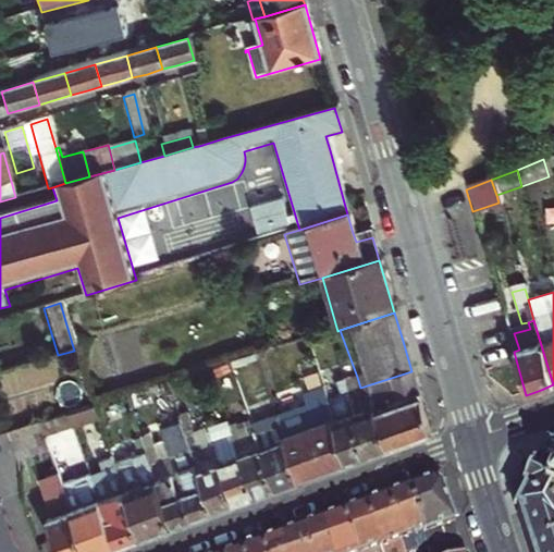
[(514,333),(508,335),(514,352),(519,350),(514,333)]
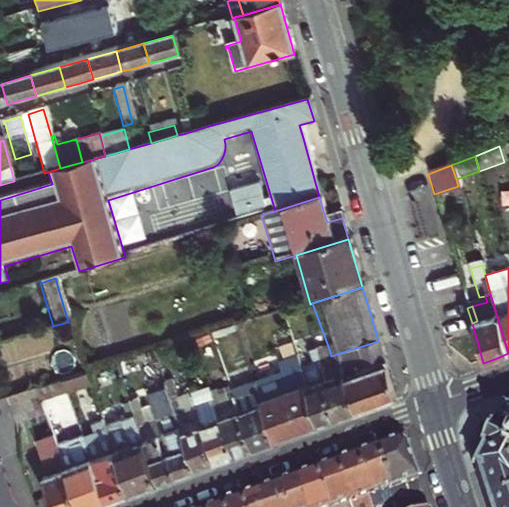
[(378,341),(331,356),(339,379),(385,363),(378,341)]
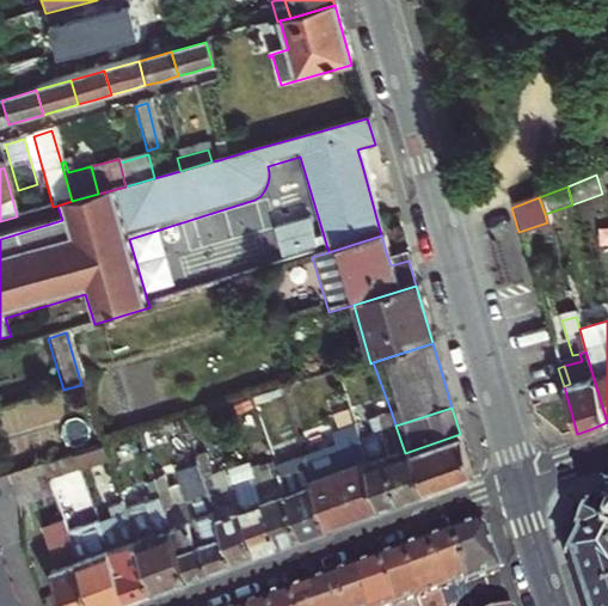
[(407,501),(421,496),(405,453),(395,426),(392,414),(368,421),(398,505),(407,501)]
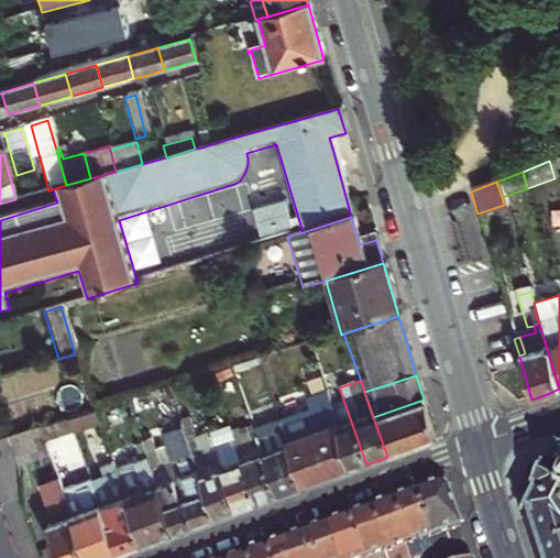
[(318,395),(347,472),(355,469),(366,465),(339,387),(318,395)]
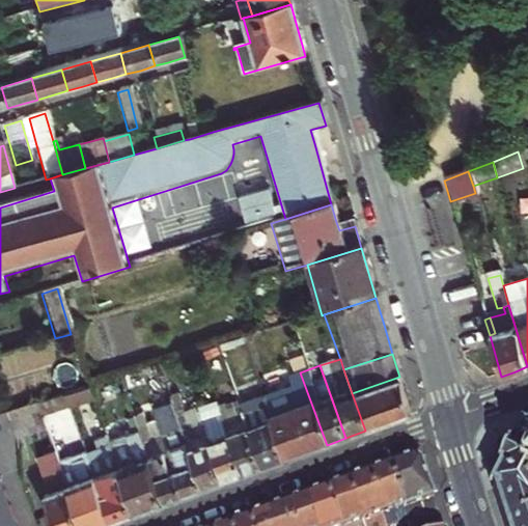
[(327,445),(300,372),(288,378),(292,387),(261,398),(284,461),(306,452),(327,445)]
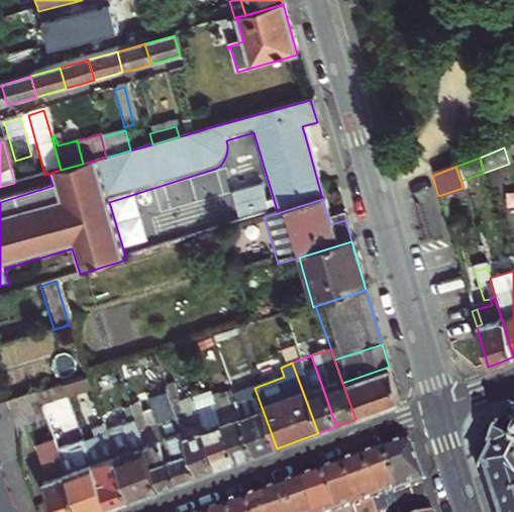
[(389,367),(342,383),(355,419),(376,412),(400,403),(389,367)]
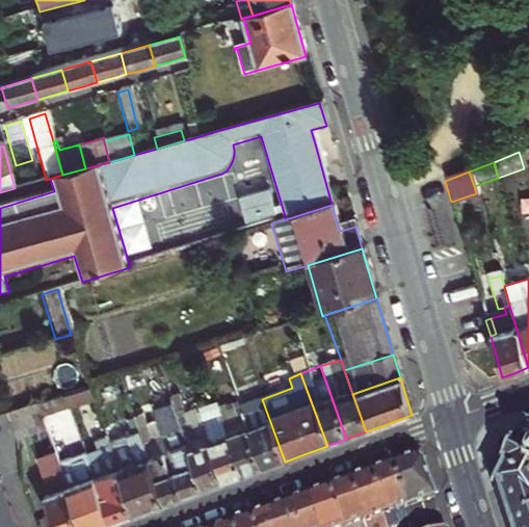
[(86,391),(63,398),(68,411),(90,402),(86,391)]
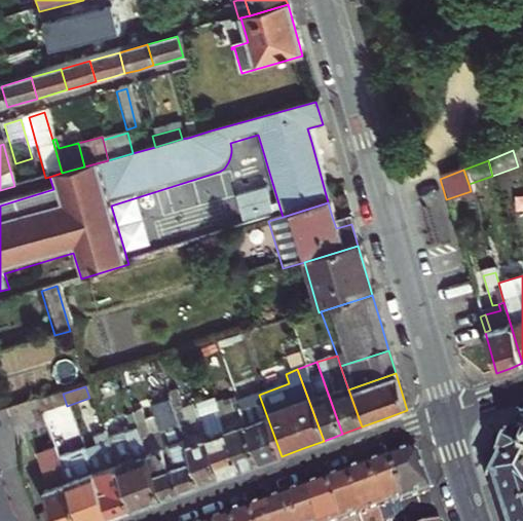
[(63,394),(35,402),(40,416),(68,407),(67,406),(63,394)]
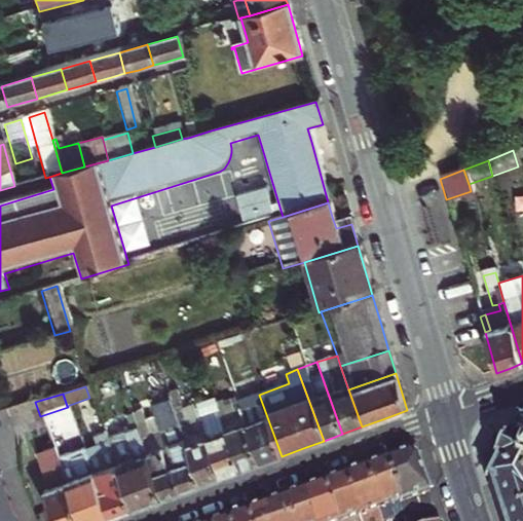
[(259,395),(234,403),(236,407),(257,464),(268,460),(282,456),(259,395)]
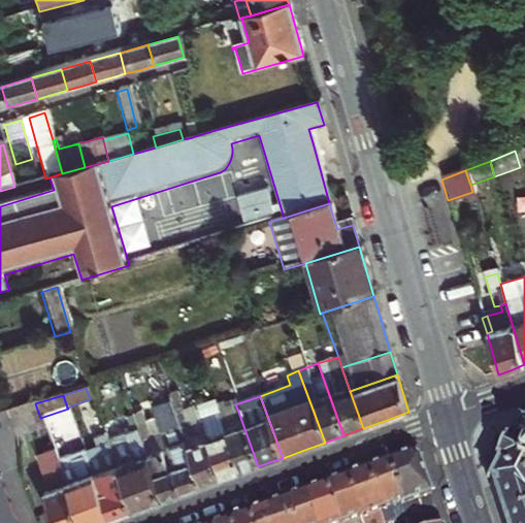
[(6,413),(14,438),(44,429),(40,418),(35,403),(6,413)]
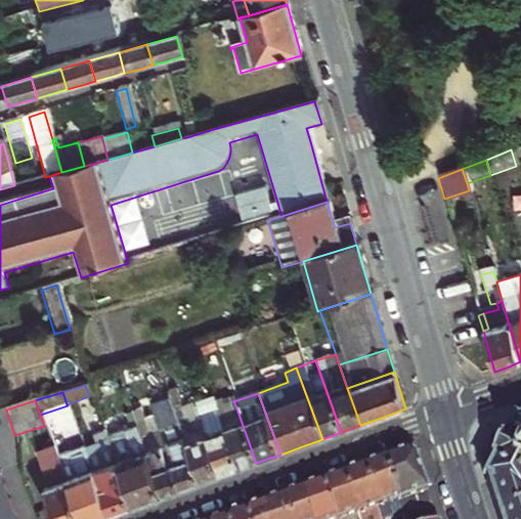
[(209,480),(217,477),(194,413),(194,412),(182,416),(178,405),(171,408),(199,484),(209,480)]
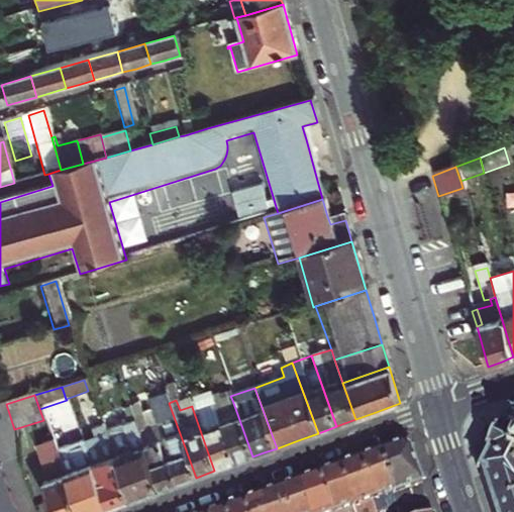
[(242,461),(252,456),(232,400),(212,406),(232,465),(242,461)]
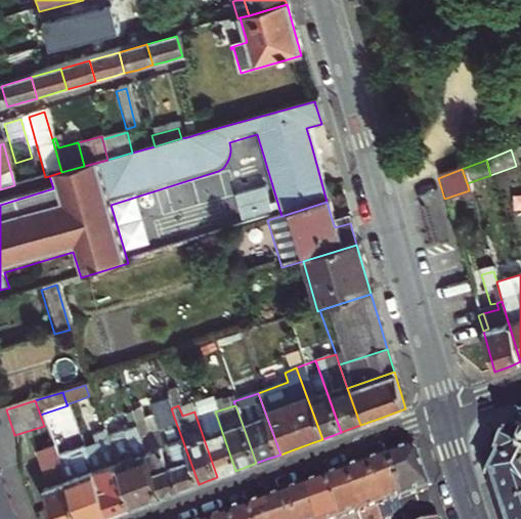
[(194,413),(217,477),(227,474),(235,471),(215,412),(213,406),(194,413)]
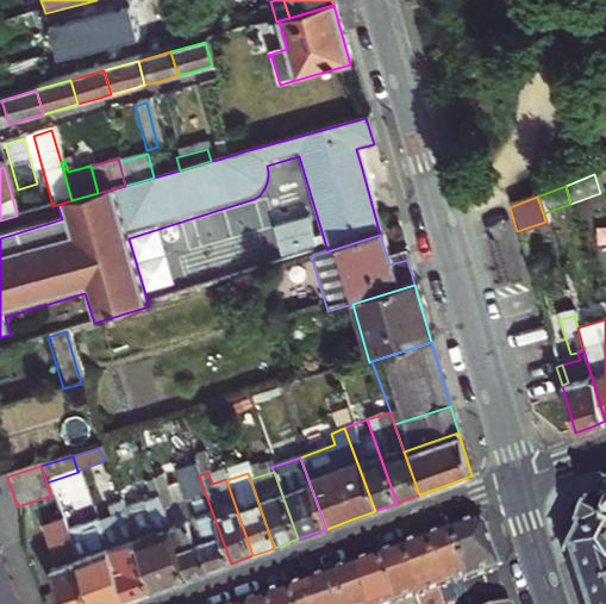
[(180,492),(207,572),(218,568),(231,564),(199,475),(176,484),(180,492)]
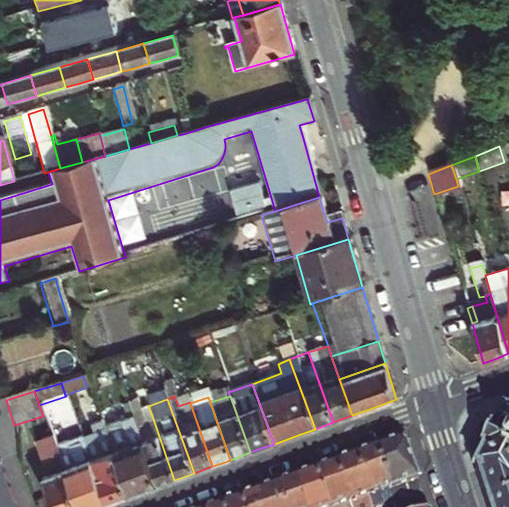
[(166,483),(174,480),(151,413),(140,416),(137,407),(128,410),(131,418),(155,487),(166,483)]
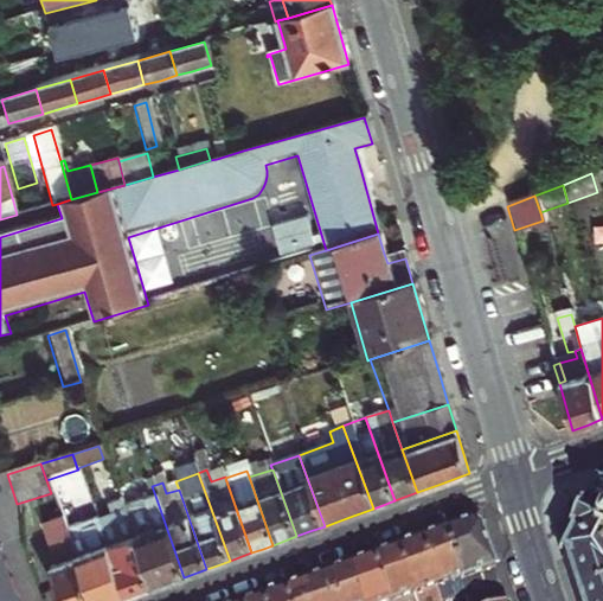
[(602,600),(602,493),(594,498),(591,496),(579,518),(575,516),(570,528),(564,539),(569,542),(559,561),(558,562),(562,564),(572,600),(602,600)]
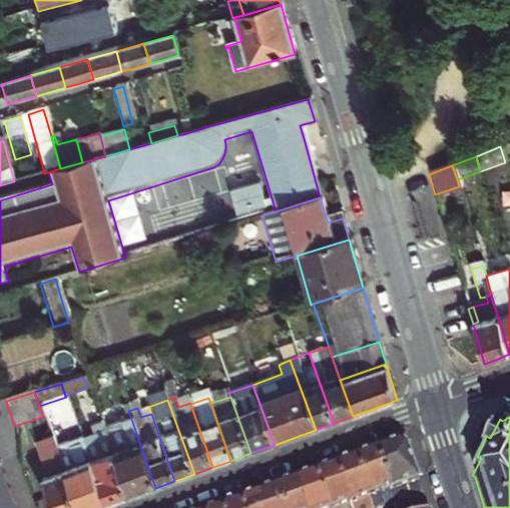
[(131,419),(103,430),(128,498),(140,493),(155,488),(131,419)]
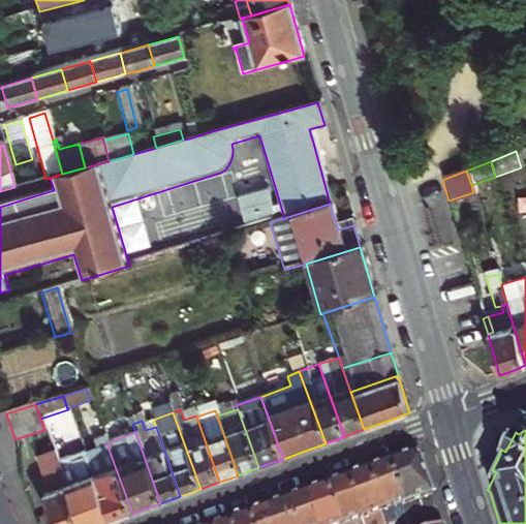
[(92,442),(95,452),(84,456),(107,522),(121,518),(132,514),(106,443),(104,438),(92,442)]
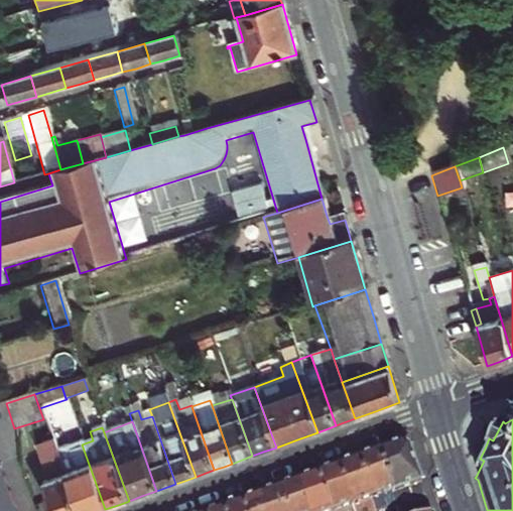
[(75,510),(55,454),(51,441),(32,449),(45,483),(40,485),(49,510),(75,510)]
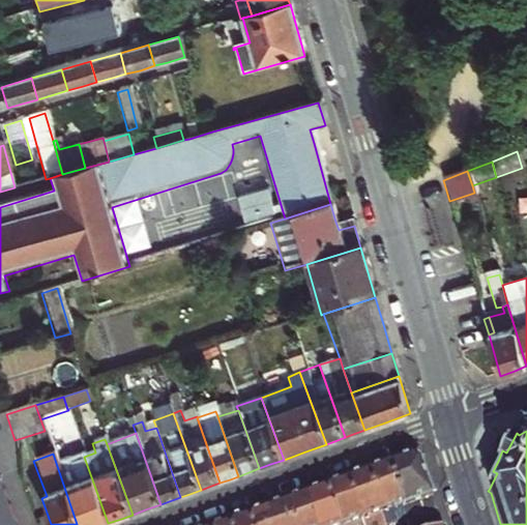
[(108,523),(84,457),(57,466),(77,524),(106,524),(108,523)]
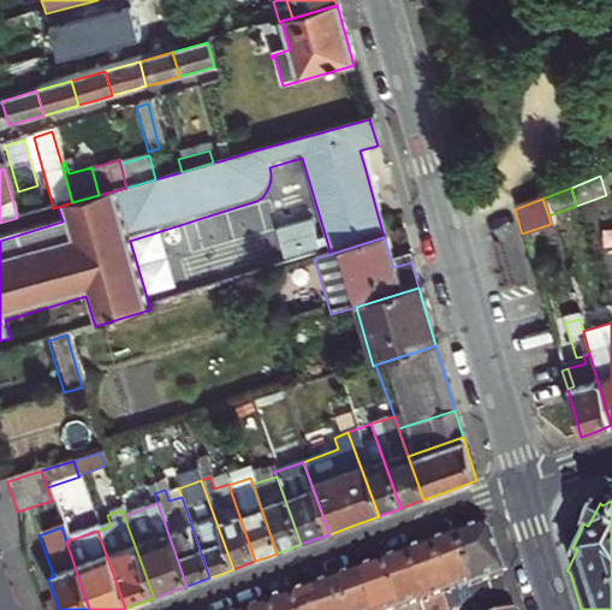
[(487,542),(482,539),(471,544),(453,550),(471,598),(475,609),(512,609),(491,544),(487,542)]
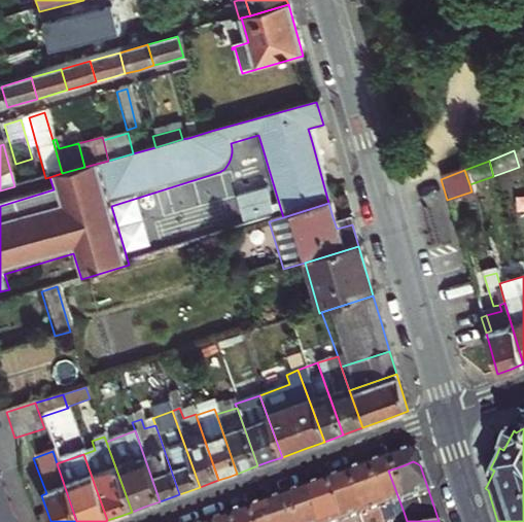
[(404,512),(388,471),(380,474),(369,478),(384,521),(395,521),(393,515),(404,512)]
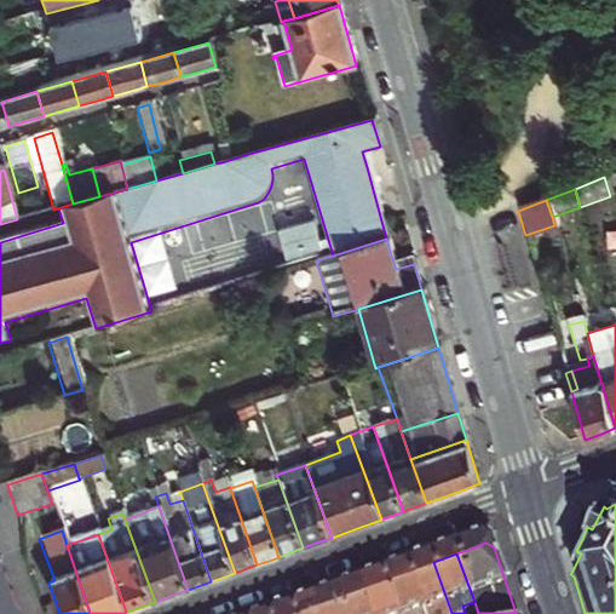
[(452,613),(433,562),(421,566),(409,571),(425,613),(452,613)]
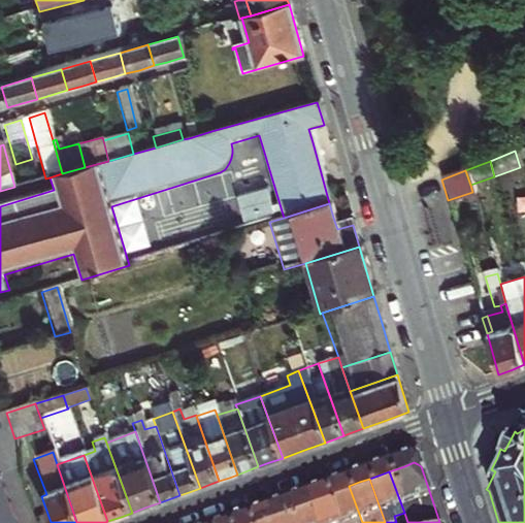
[(362,522),(349,486),(339,490),(328,494),(338,522),(362,522)]
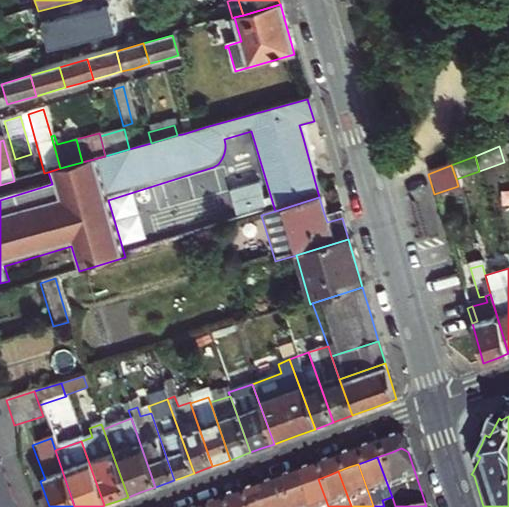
[(12,506),(0,472),(0,506),(12,506)]
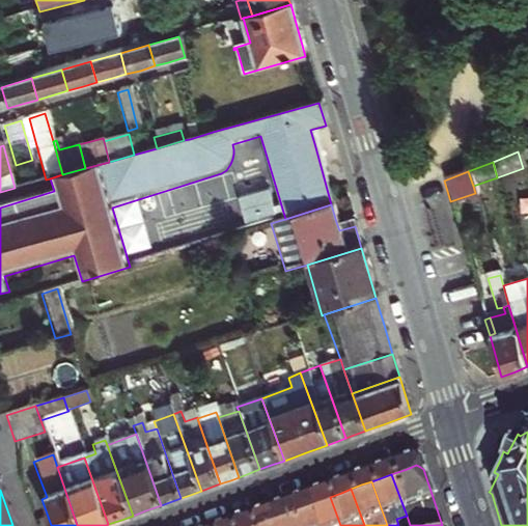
[(340,525),(330,497),(321,500),(309,504),(316,525),(340,525)]
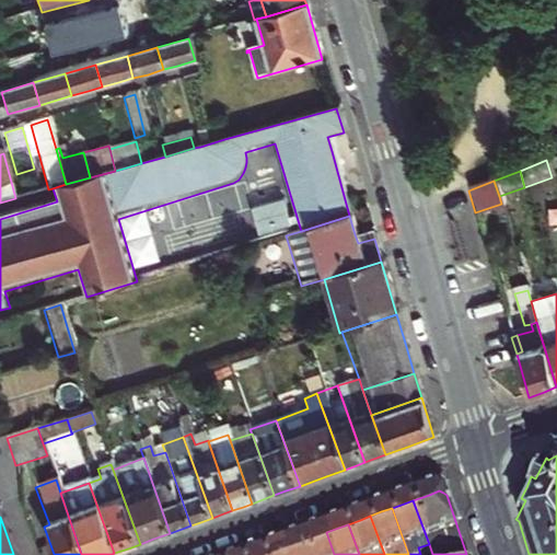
[(334,554),(326,532),(316,535),(305,539),(311,554),(334,554)]
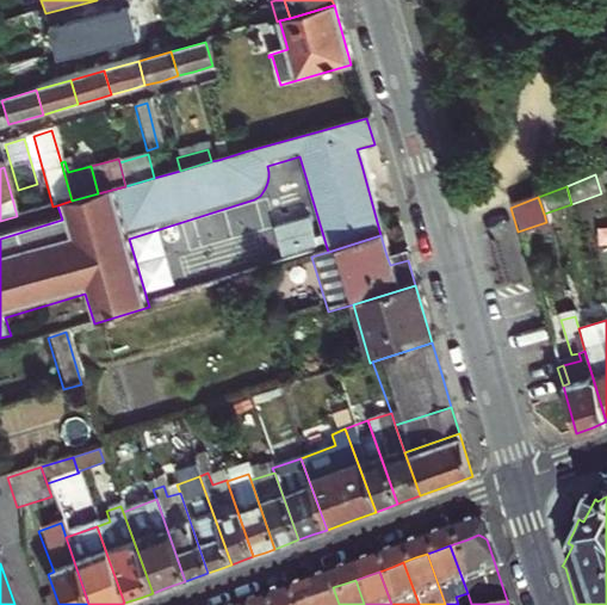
[(339,604),(333,587),(323,592),(310,596),(314,604),(339,604)]
